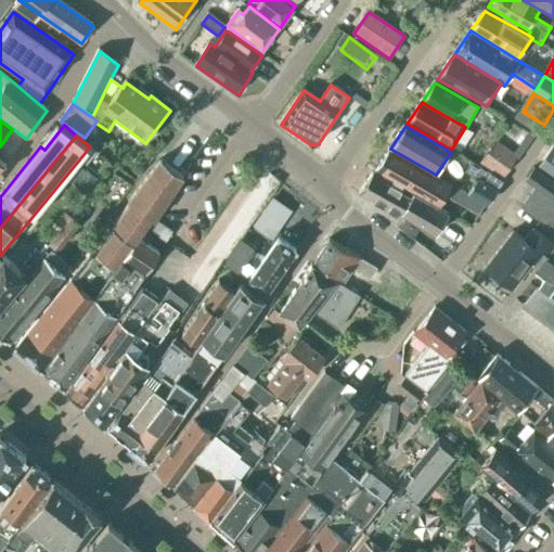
[(517,157),(497,142),(480,165),(502,180),(517,157)]
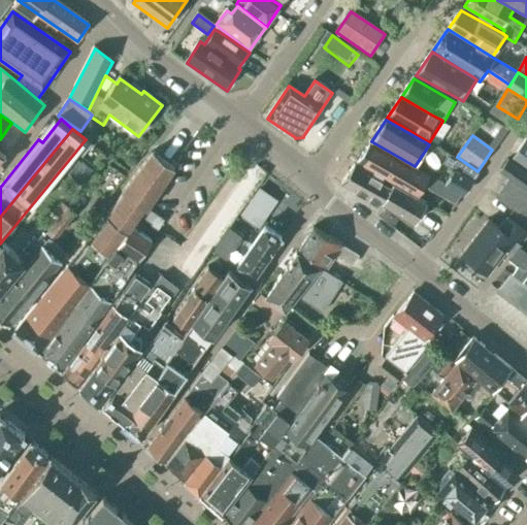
[(526,140),(511,163),(526,174),(526,140)]
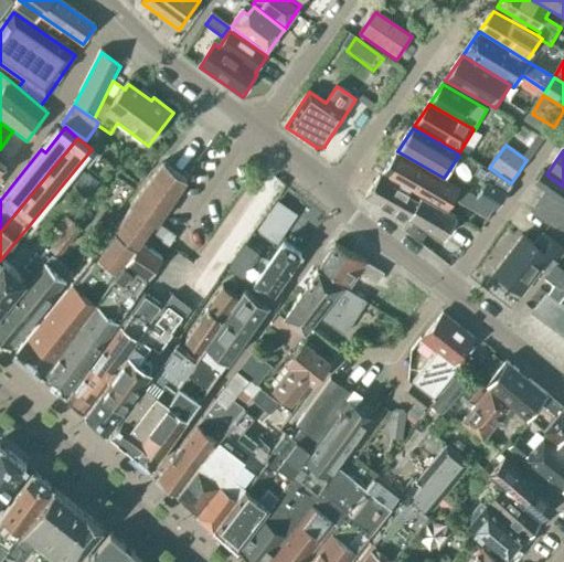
[(381,175),(446,212),(453,201),(483,218),(490,205),(396,151),(381,175)]
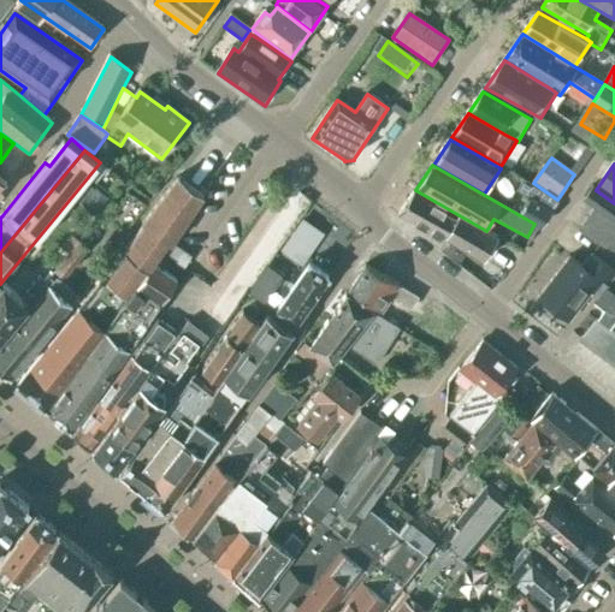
[(139,286),(153,266),(205,197),(179,179),(145,226),(145,227),(124,254),(129,256),(107,285),(129,302),(139,286)]
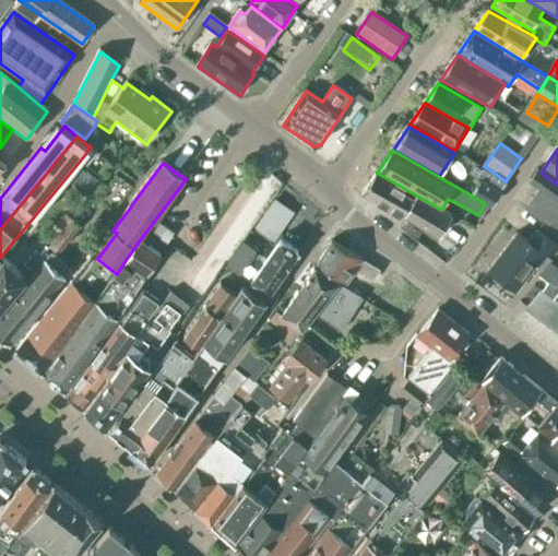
[(491,208),(499,197),(502,192),(499,191),(506,182),(475,164),(470,175),(479,181),(471,196),(485,203),(491,208)]
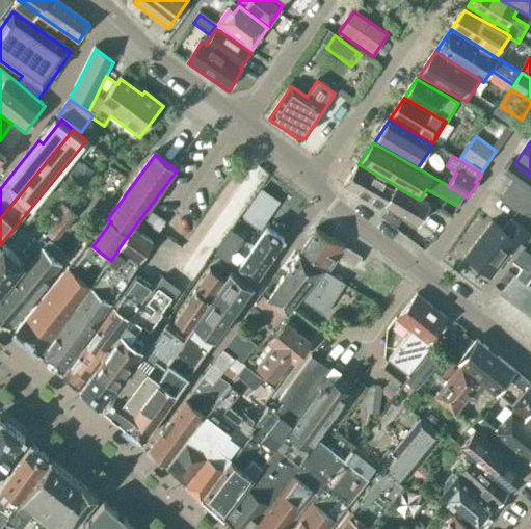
[(504,174),(513,180),(530,191),(530,176),(511,162),(504,174)]
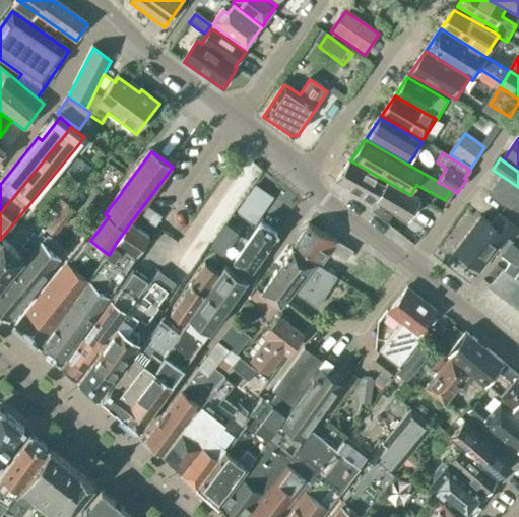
[(410,195),(350,160),(336,182),(378,207),(374,213),(385,221),(386,220),(385,219),(391,210),(409,221),(420,200),(410,195)]
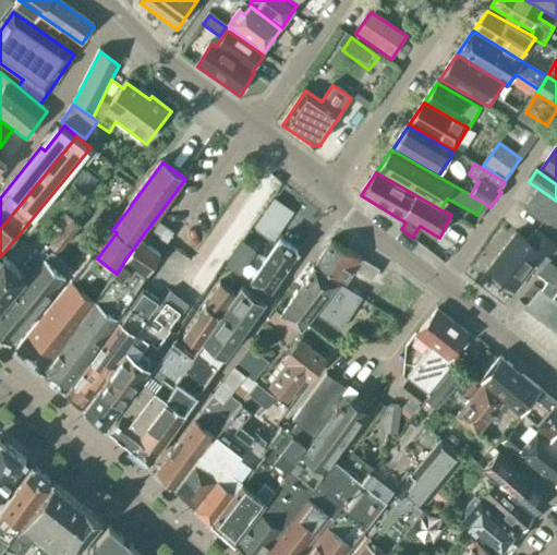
[(556,201),(539,189),(531,200),(556,216),(556,201)]
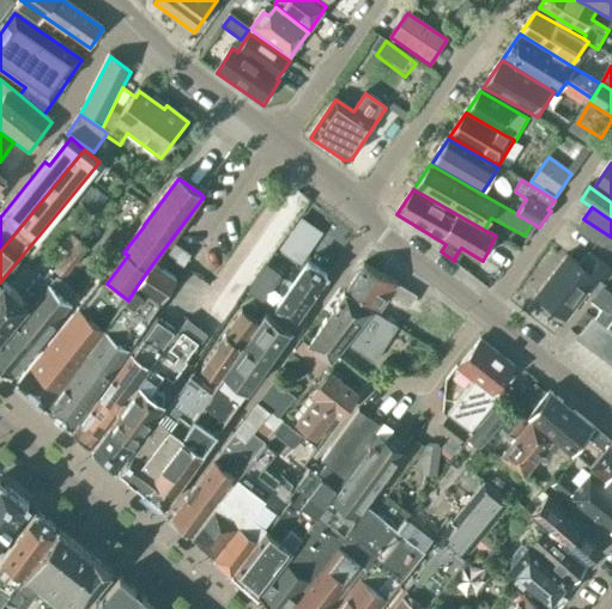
[(282,247),(294,255),(314,227),(302,219),(282,247)]
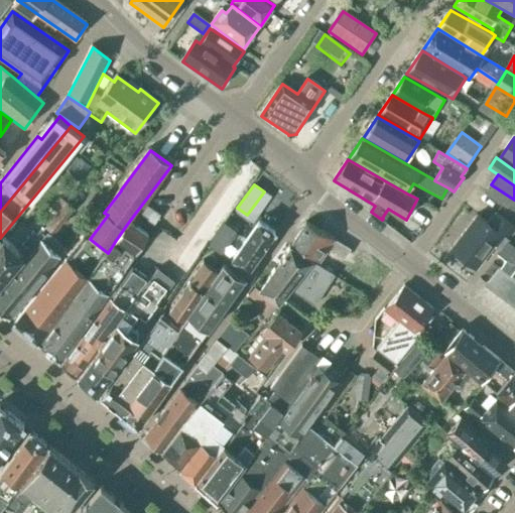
[(508,211),(514,202),(514,200),(491,184),(484,195),(508,211)]
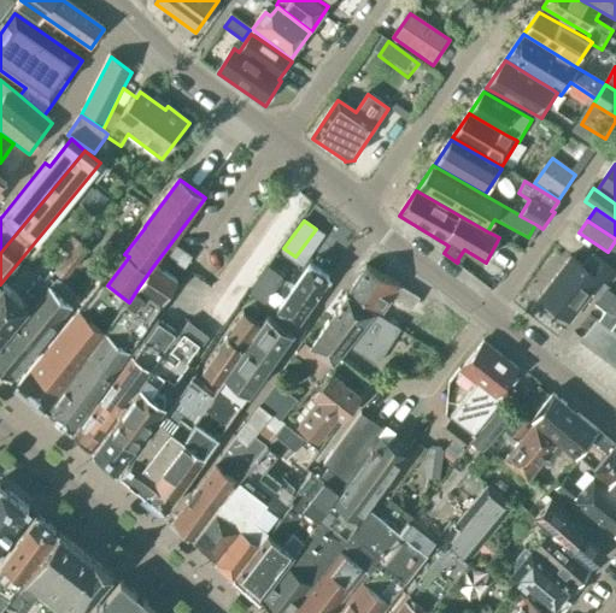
[(91,251),(80,242),(54,272),(65,281),(91,251)]
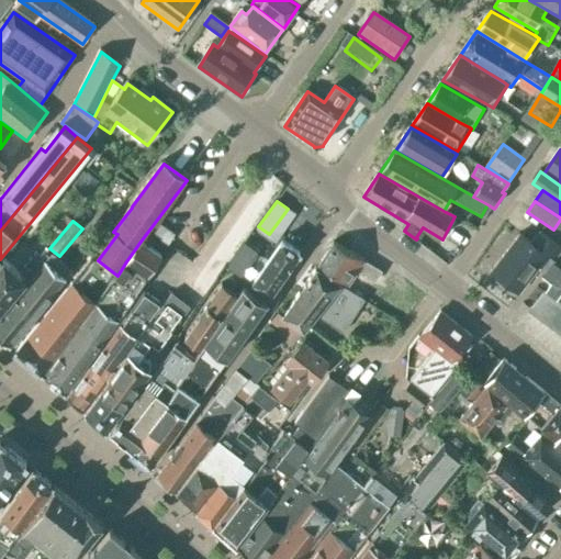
[(492,272),(519,294),(538,270),(545,276),(560,254),(560,248),(540,233),(531,245),(519,236),(492,272)]
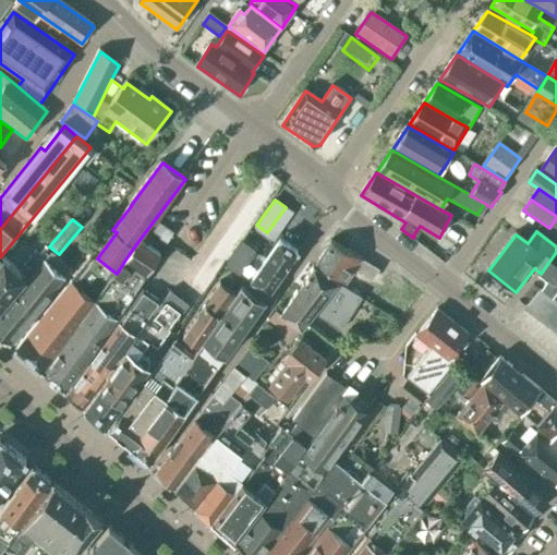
[(249,282),(268,296),(298,253),(279,240),(265,260),(259,255),(249,269),(255,274),(249,282)]
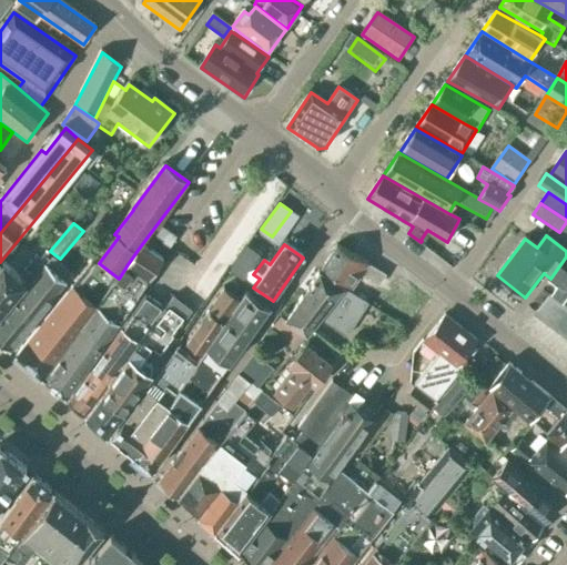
[(163,260),(141,245),(128,264),(151,280),(163,260)]
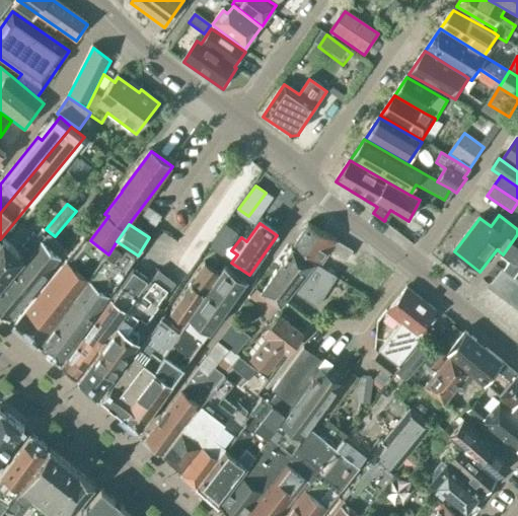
[(347,262),(352,252),(337,242),(308,225),(294,246),(321,265),(329,252),(347,262)]
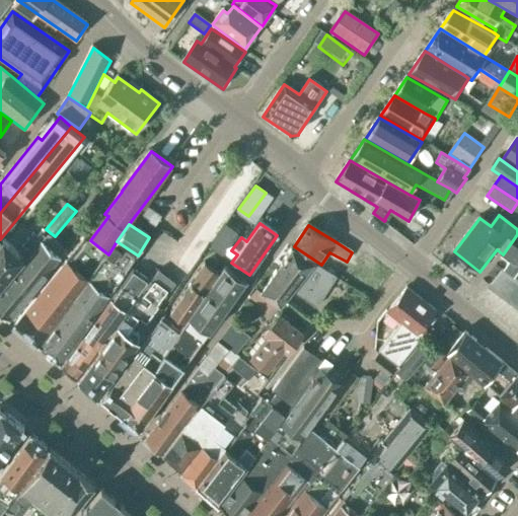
[(0,312),(9,320),(67,250),(44,231),(39,237),(23,256),(0,285),(0,312)]
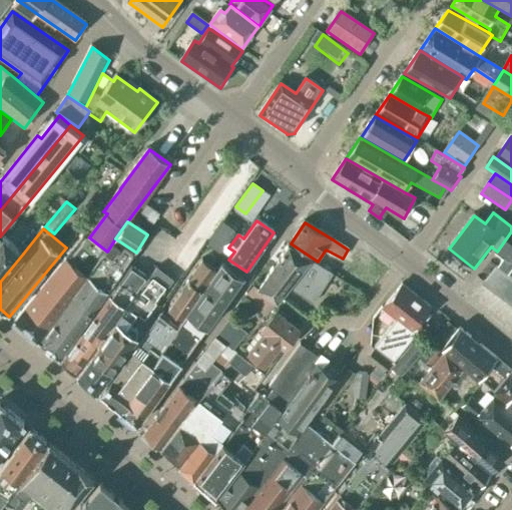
[(18,249),(3,234),(0,237),(0,282),(23,253),(38,234),(33,231),(18,249)]
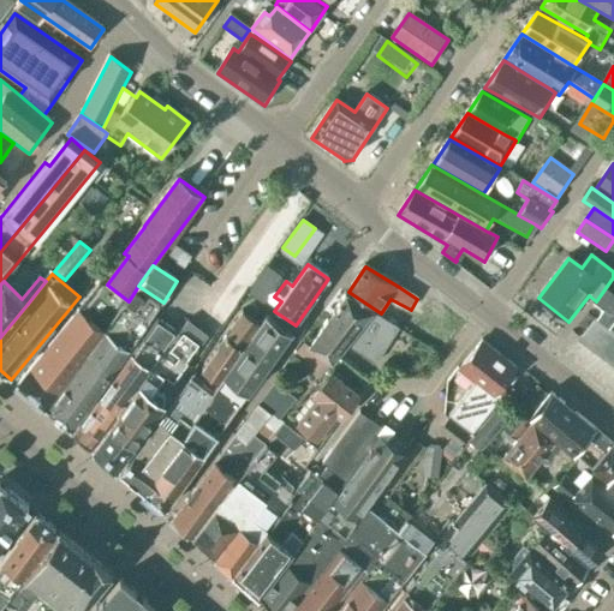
[(126,305),(100,285),(17,387),(46,412),(60,393),(126,305)]
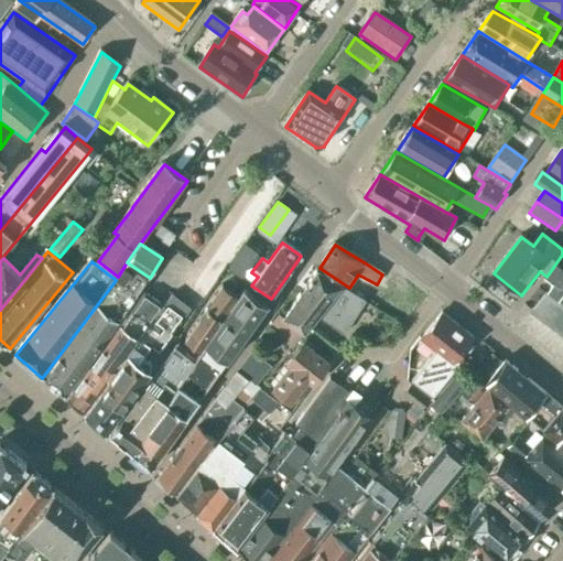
[(55,360),(56,360),(42,379),(65,398),(119,324),(150,278),(127,262),(118,277),(116,280),(55,360)]
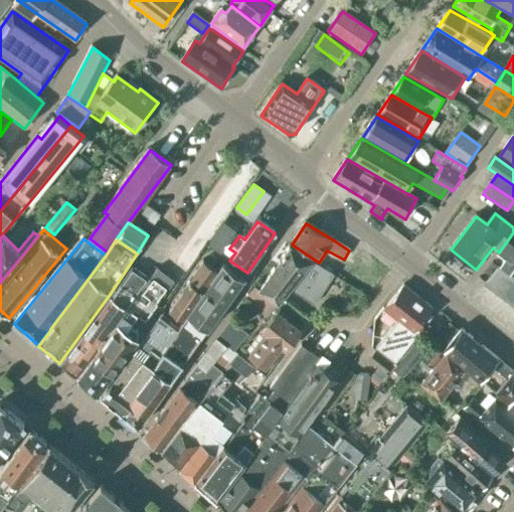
[(276,268),(260,290),(254,287),(246,298),(266,312),(274,302),(279,305),(290,289),(315,306),(333,276),(290,247),(276,268)]
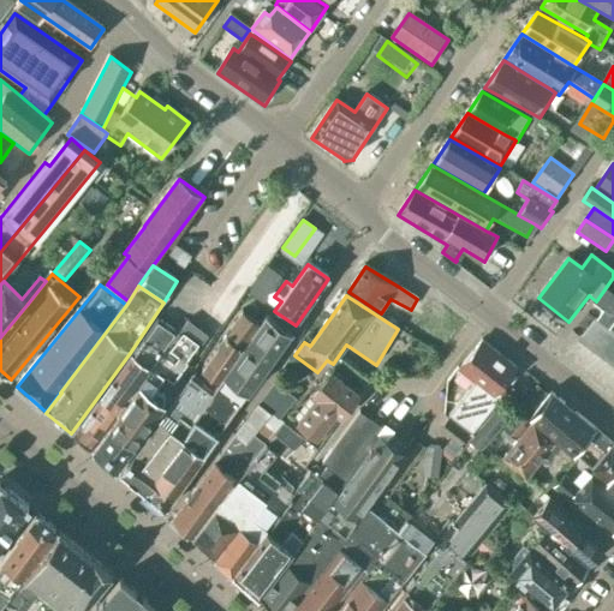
[(613,299),(598,321),(612,329),(613,325),(613,299)]
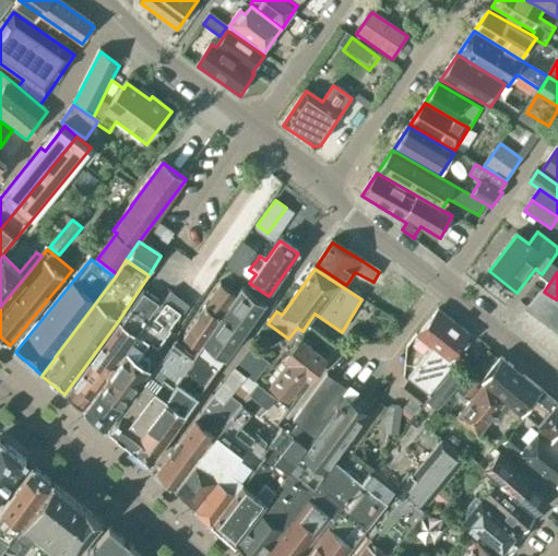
[(237,294),(221,283),(182,338),(199,349),(237,294)]
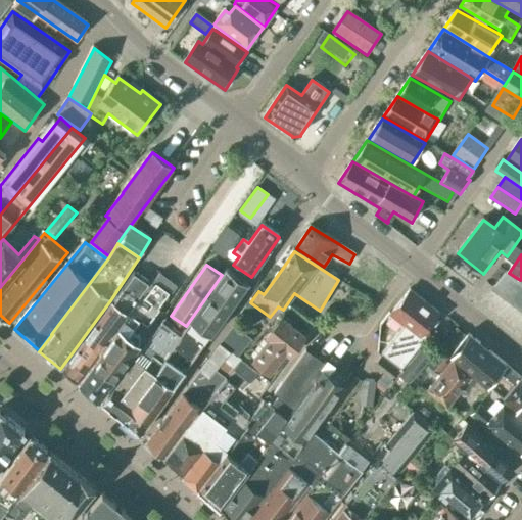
[(250,279),(233,267),(199,316),(201,317),(217,327),(247,282),(250,279)]
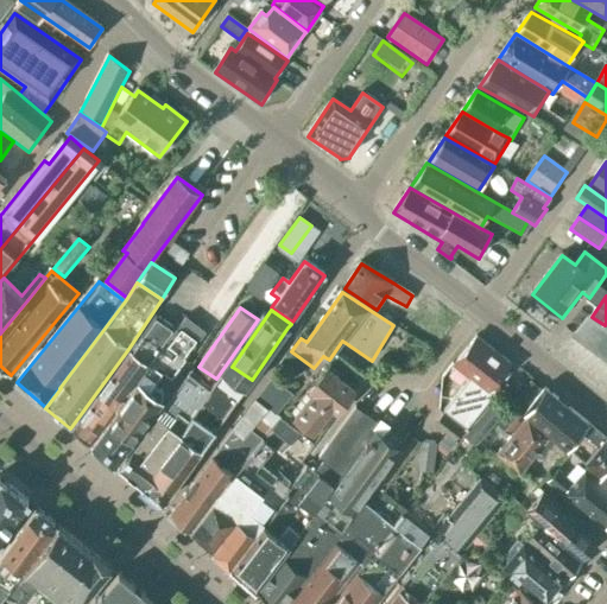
[(74,431),(92,445),(159,353),(164,347),(176,330),(156,316),(132,350),(107,385),(74,431)]
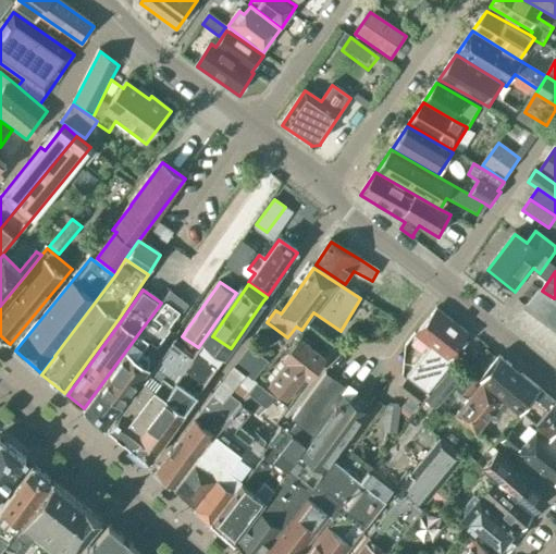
[(523,310),(533,318),(548,296),(539,290),(523,310)]
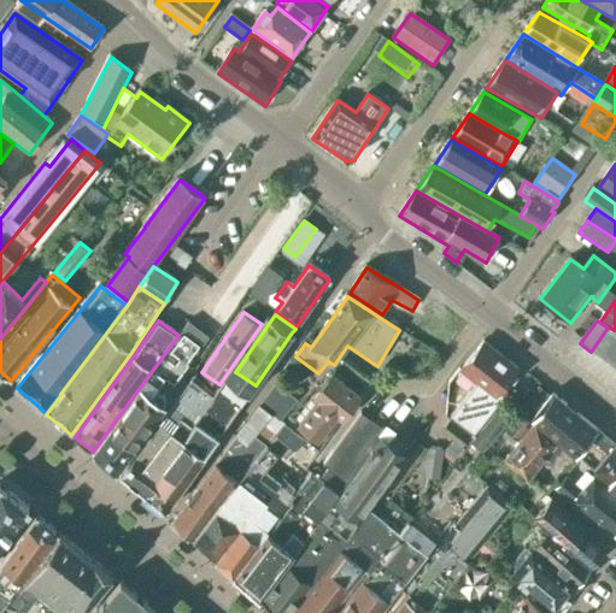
[(189,367),(210,337),(188,323),(179,335),(166,352),(189,367)]
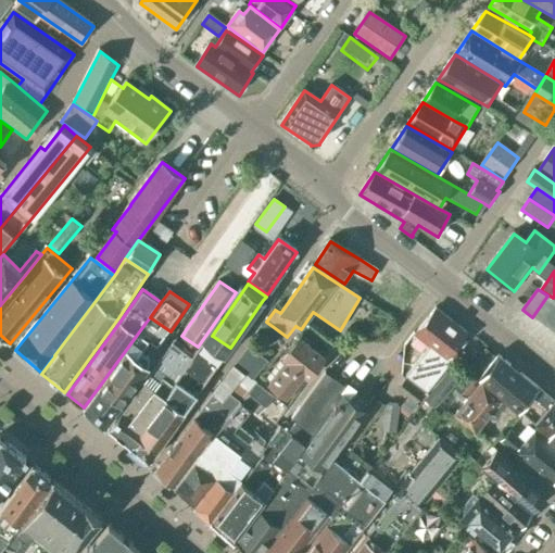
[(532,317),(542,324),(554,306),(554,301),(547,296),(532,317)]
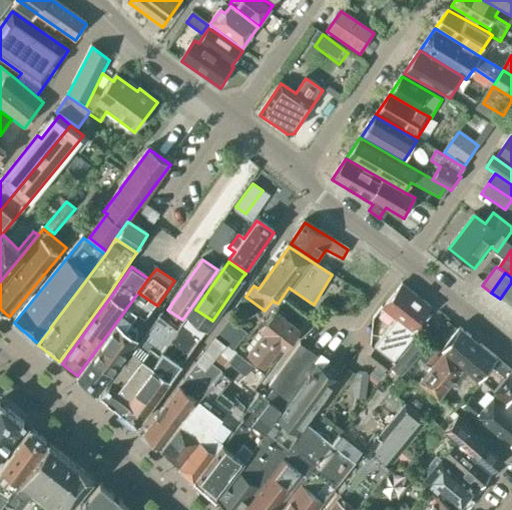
[(432,308),(401,283),(380,309),(395,322),(375,347),(394,363),(421,329),(417,326),(432,308)]
